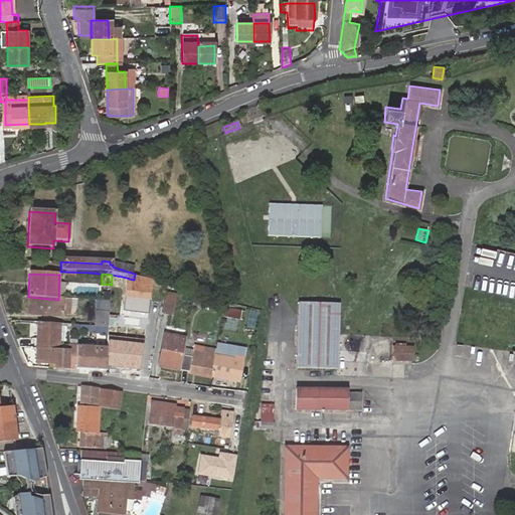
[(127,278),(123,309),(126,312),(145,314),(148,311),(151,284),(139,281),(134,280),(129,279),(127,278)]
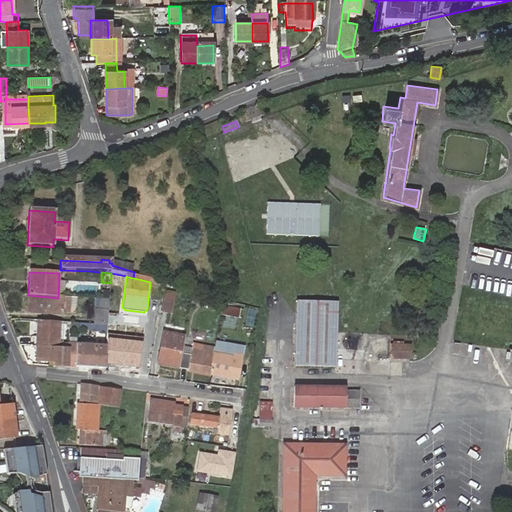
[(171,289),(163,288),(161,302),(169,304),(171,289)]
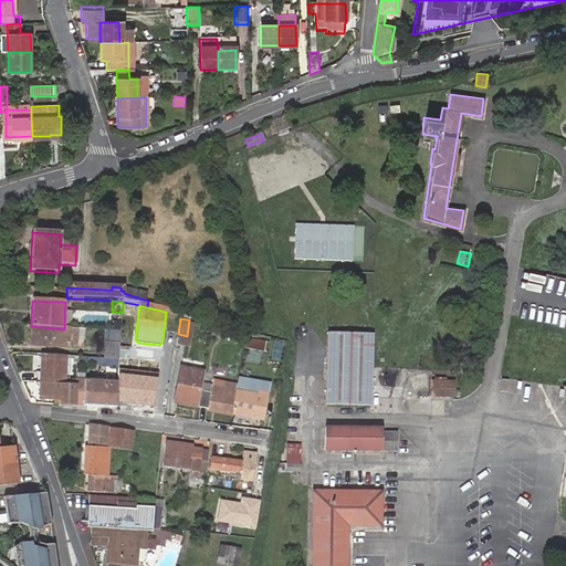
[(64,329),(31,326),(30,346),(67,348),(67,346),(69,329),(64,329)]
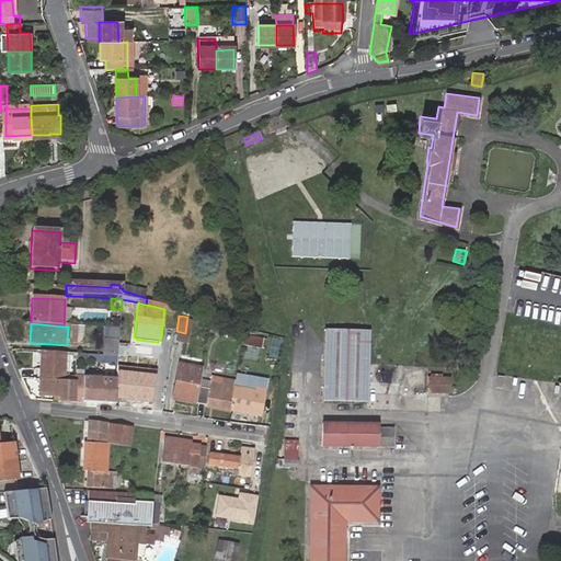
[(75,344),(76,327),(68,327),(67,343),(75,344)]
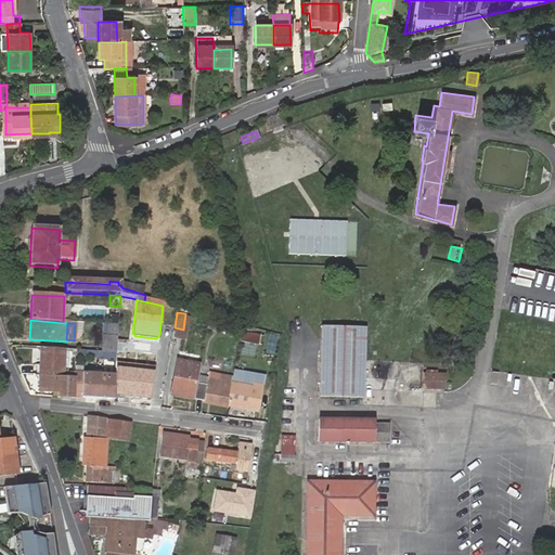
[(118,338),(119,326),(103,325),(103,337),(118,338)]
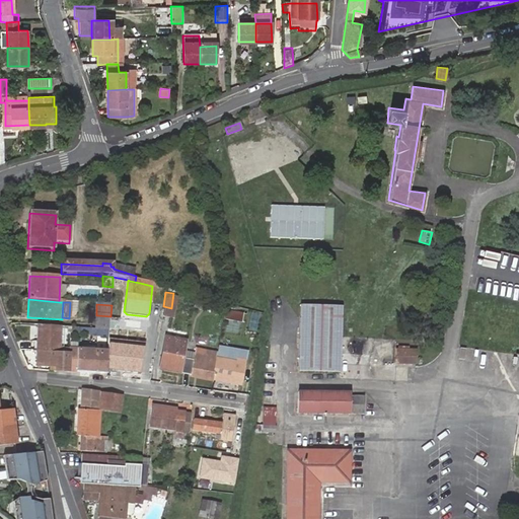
[(341,371),(342,305),(300,304),(298,370),(341,371)]
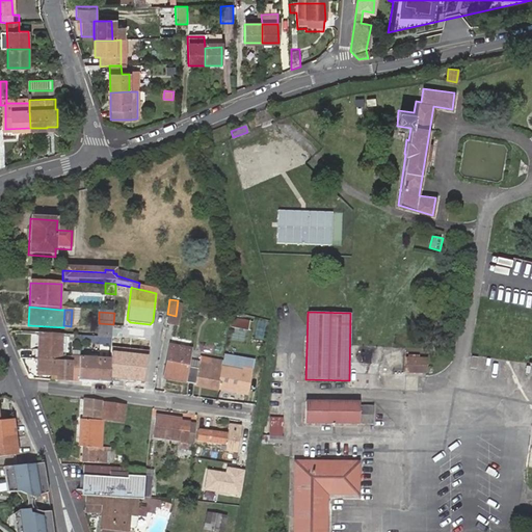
[(232,328),(248,330),(249,319),(233,317),(232,328)]
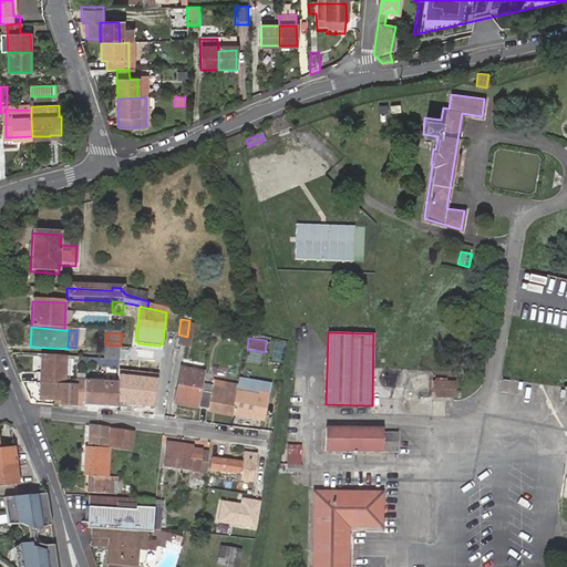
[(120,361),(121,346),(105,344),(104,360),(120,361)]
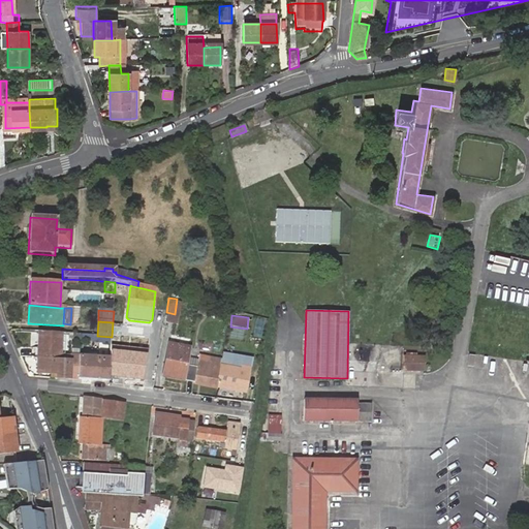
[(38,334),(37,360),(70,362),(70,358),(59,356),(60,335),(38,334)]
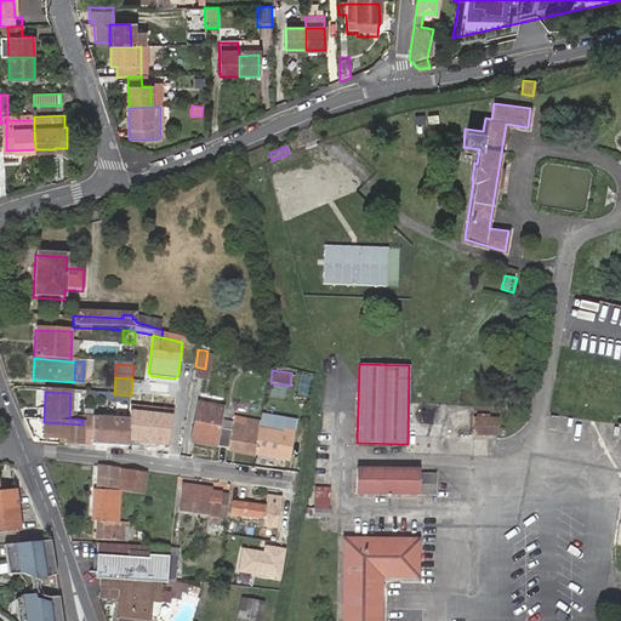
[(220,431),(223,406),(197,403),(189,442),(217,446),(220,431)]
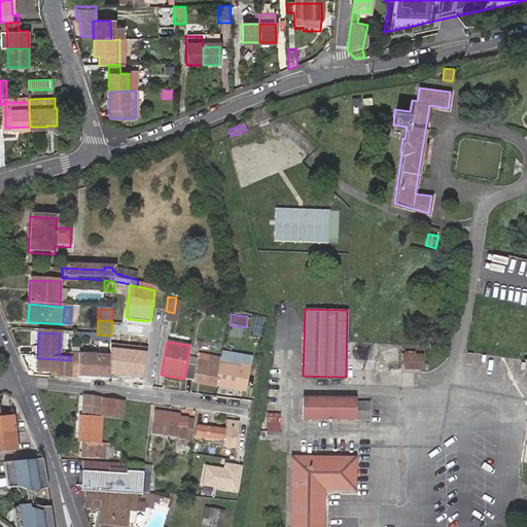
[(218,364),(219,353),(213,352),(211,358),(197,355),(195,367),(186,365),(184,379),(184,380),(215,386),(220,365),(218,364)]
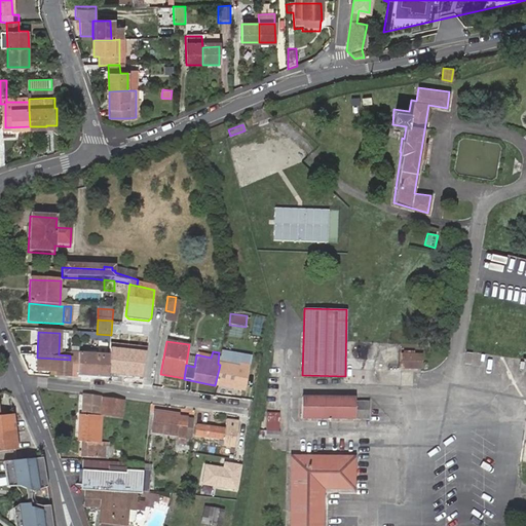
[(421,353),(402,353),(402,368),(420,368),(421,353)]
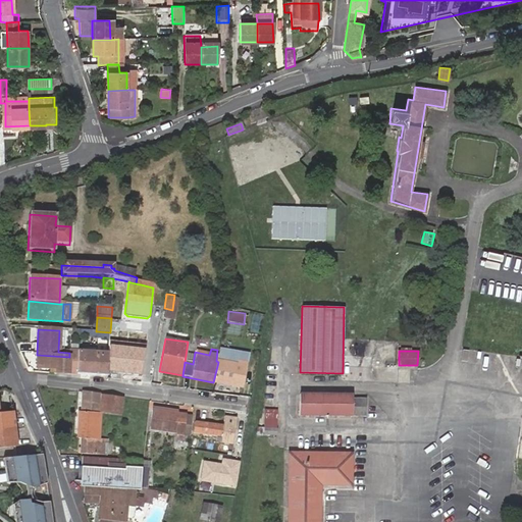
[(81,374),(83,354),(69,353),(69,357),(37,355),(36,368),(57,370),(56,373),(81,374)]
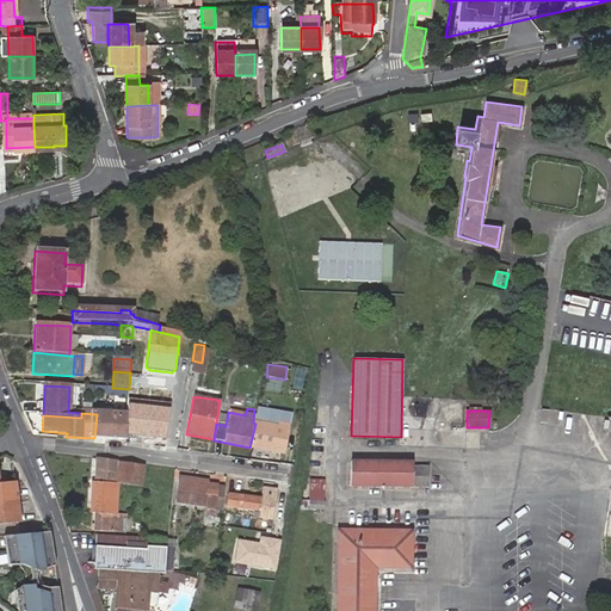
[(96,438),(127,440),(128,417),(97,414),(96,438)]
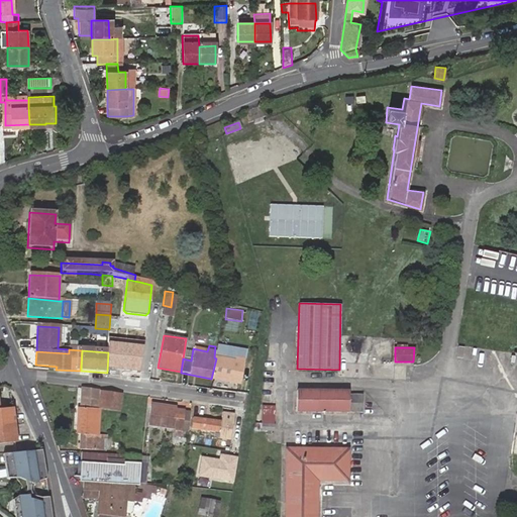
[(216,358),(211,379),(238,385),(242,364),(216,358)]
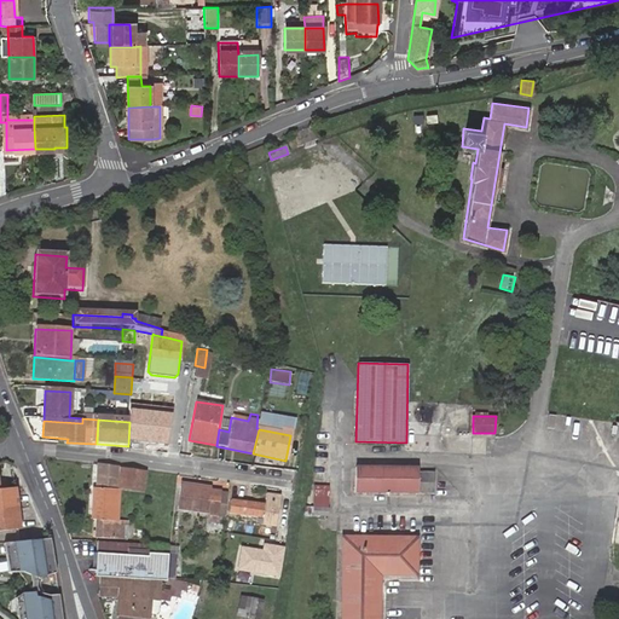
[(143,487),(144,472),(97,466),(94,490),(93,490),(92,496),(90,521),(93,521),(113,524),(117,492),(115,492),(115,485),(143,487)]
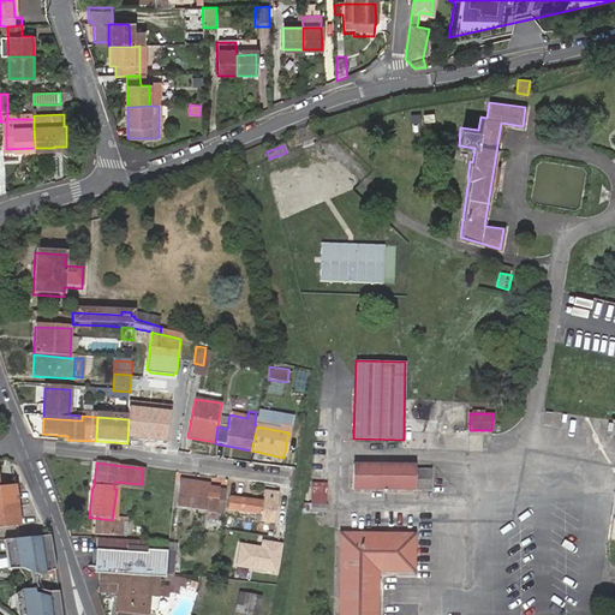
[(415,465),(353,463),(352,488),(413,489),(430,489),(431,470),(415,469),(415,465)]
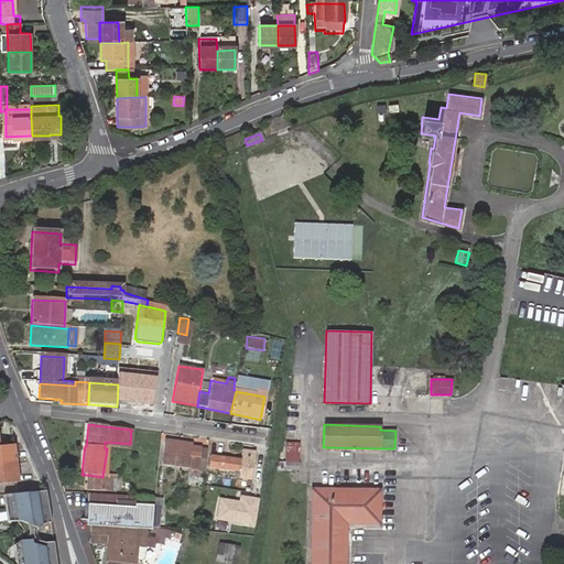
[(192,446),(165,443),(162,465),(193,469),(192,478),(196,478),(198,470),(204,470),(206,451),(192,449),(192,446)]
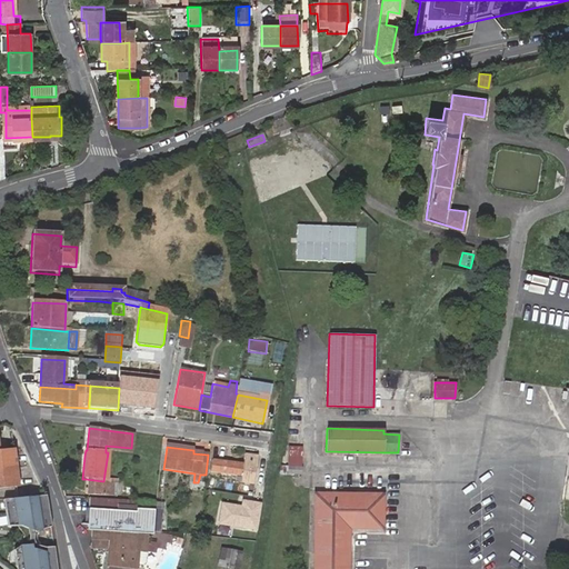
[(0,450),(0,488),(20,486),(15,449),(0,450)]
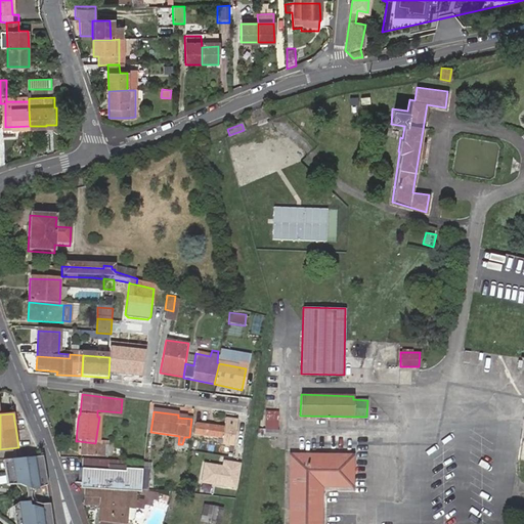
[(236,430),(195,424),(193,435),(224,440),(224,445),(234,446),(236,430)]
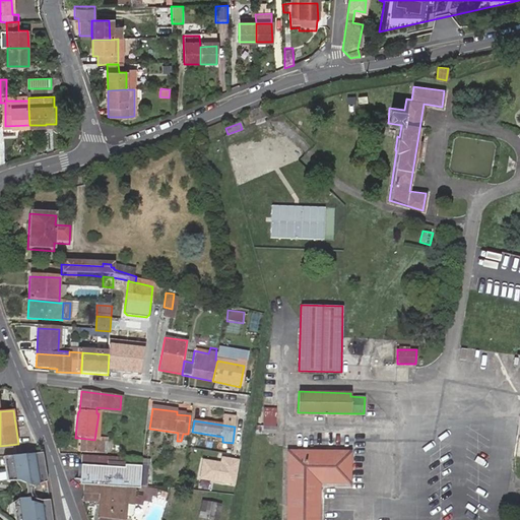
[(105,444),(105,441),(94,440),(78,438),(76,453),(101,456),(102,444),(105,444)]
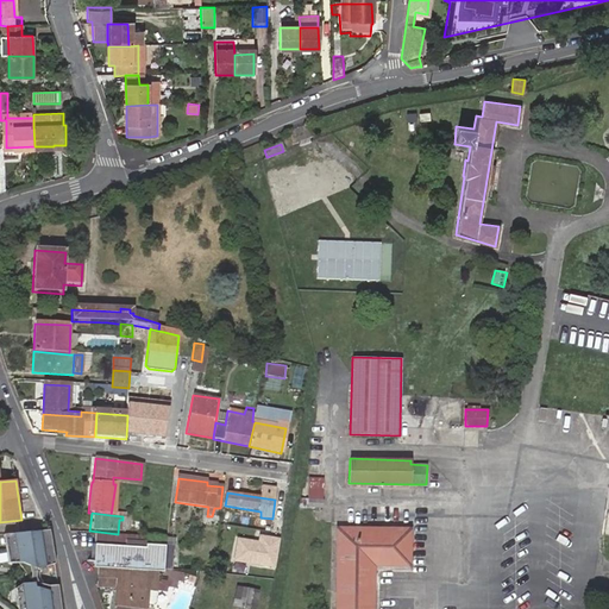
[(168,533),(169,521),(154,520),(152,527),(161,528),(159,541),(167,541),(168,533)]
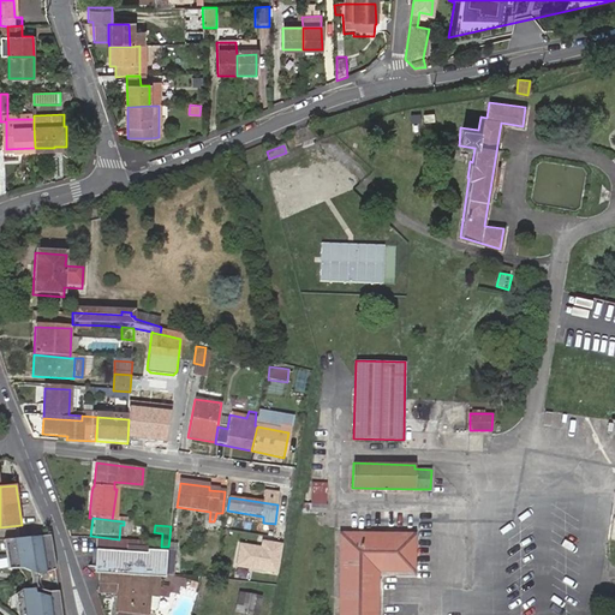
[(413,571),(413,535),(340,533),(339,614),(376,614),(377,571),(413,571)]
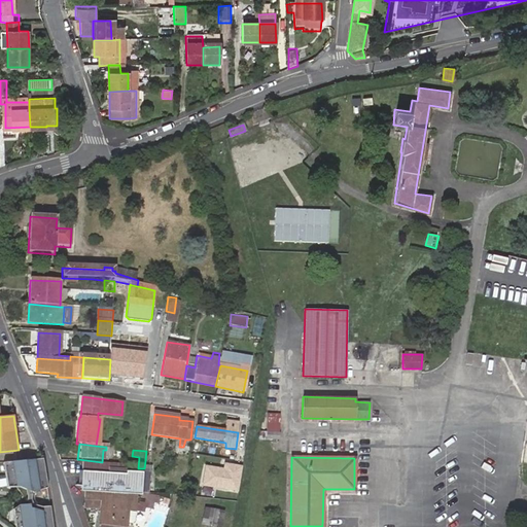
[(41,460),(1,465),(2,472),(4,489),(18,490),(25,491),(28,506),(16,506),(11,511),(12,526),(50,526),(48,508),(35,507),(30,493),(46,489),(41,460)]
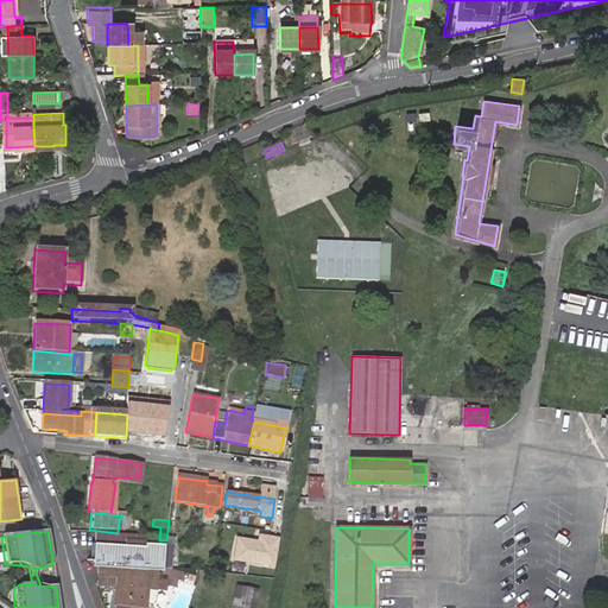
[(166,540),(163,569),(172,569),(176,537),(176,533),(168,532),(166,540)]
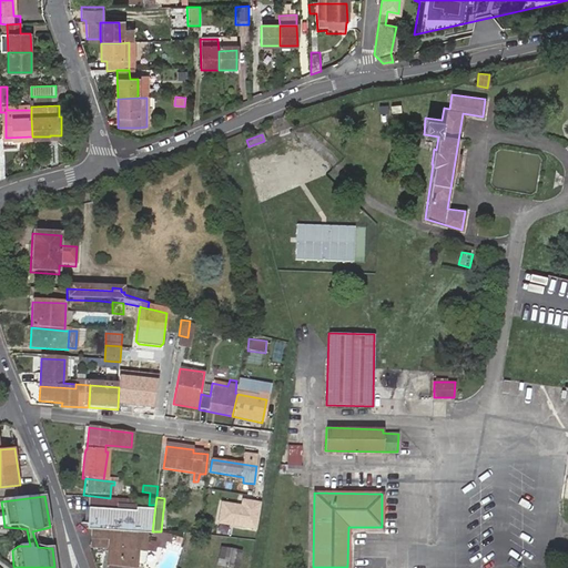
[(155,505),(149,505),(87,498),(84,530),(91,530),(146,535),(152,535),(152,531),(155,505)]
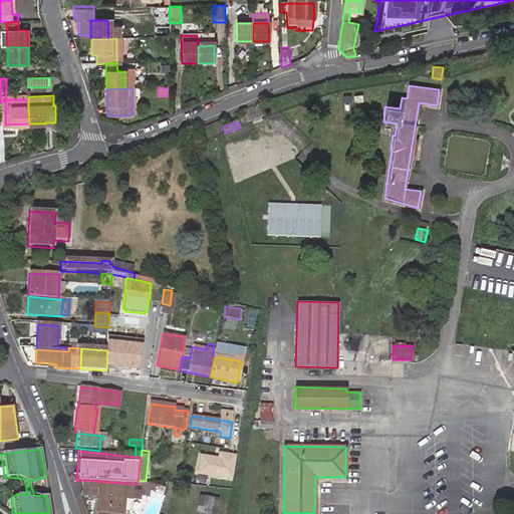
[(197,471),(199,454),(189,453),(188,470),(197,471)]
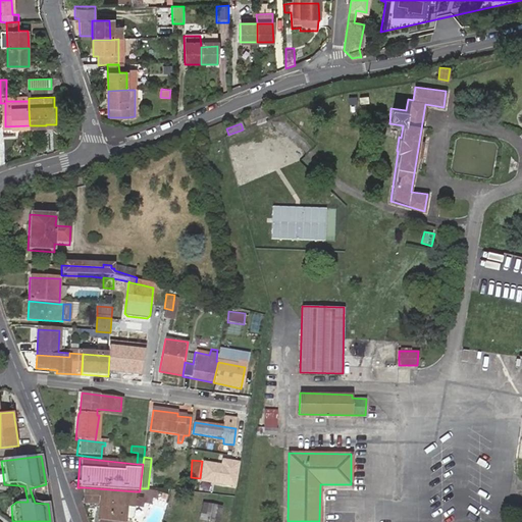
[(174,478),(174,489),(183,490),(184,479),(174,478)]
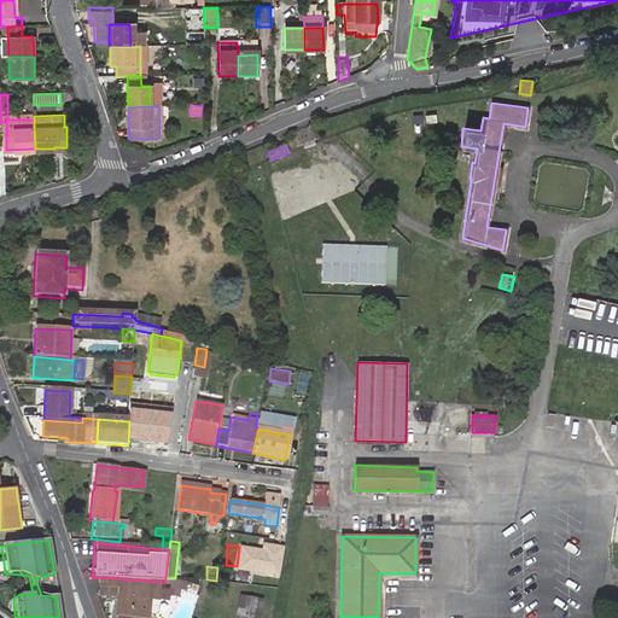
[(157,601),(159,582),(99,577),(97,594),(117,596),(112,617),(147,617),(149,613),(156,614),(157,611),(157,601)]
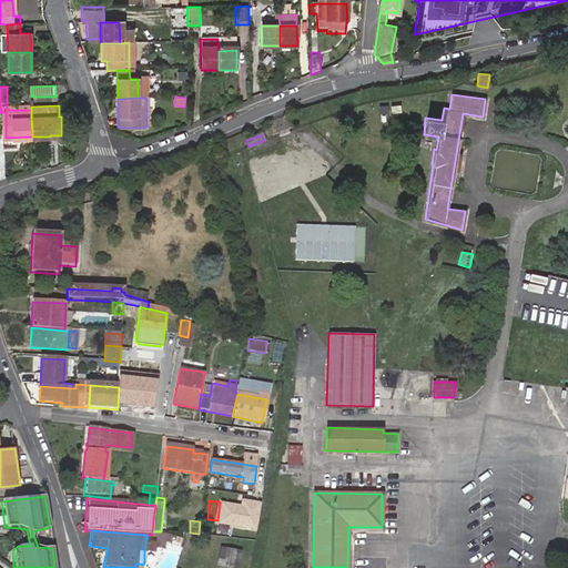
[(172,534),(152,531),(152,535),(150,553),(155,553),(155,548),(164,548),(164,543),(170,543),(172,534)]
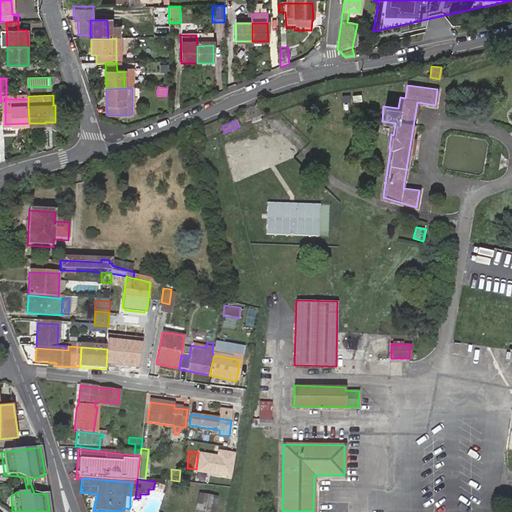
[(217,496),(199,493),(196,509),(214,511),(217,496)]
